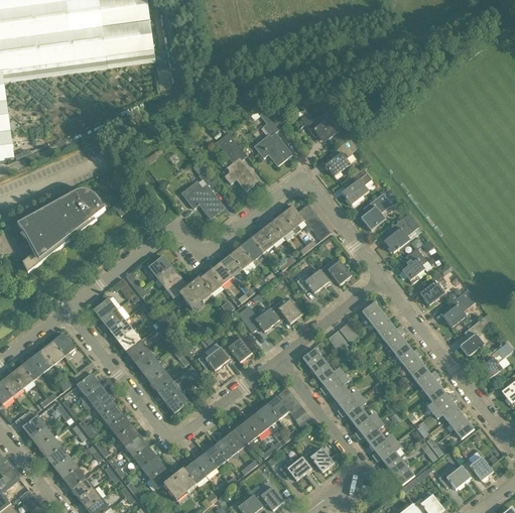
[(0,158),(14,156),(4,80),(155,59),(146,0),(0,0),(0,158)]
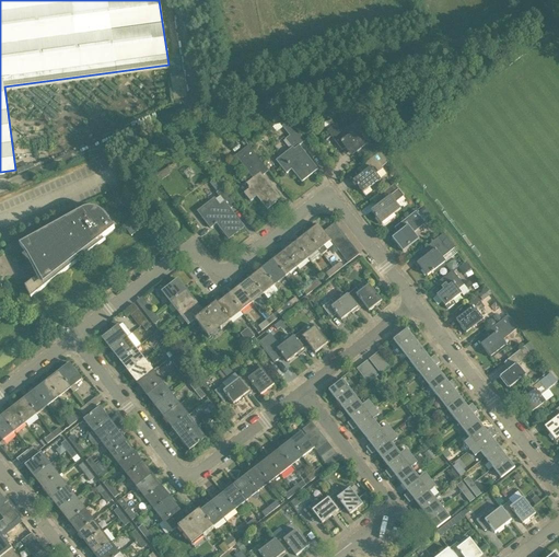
[(290,120),(281,120),(290,131),(283,136),(291,144),(275,158),(284,171),(290,166),(300,180),(316,166),(298,142),(304,138),(290,120)]
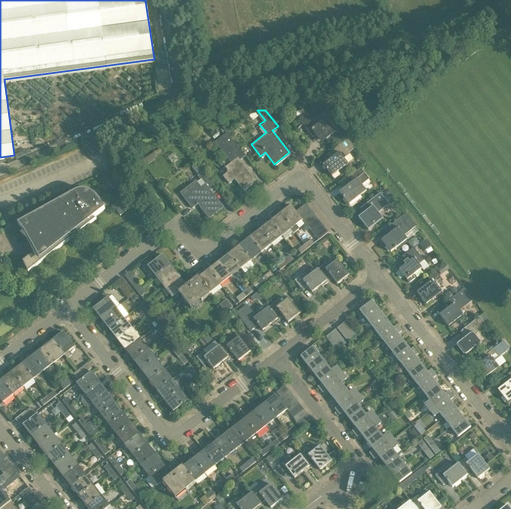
[(298,117),(301,122),(311,135),(314,132),(321,141),(335,129),(324,116),(315,123),(306,111),(298,117)]
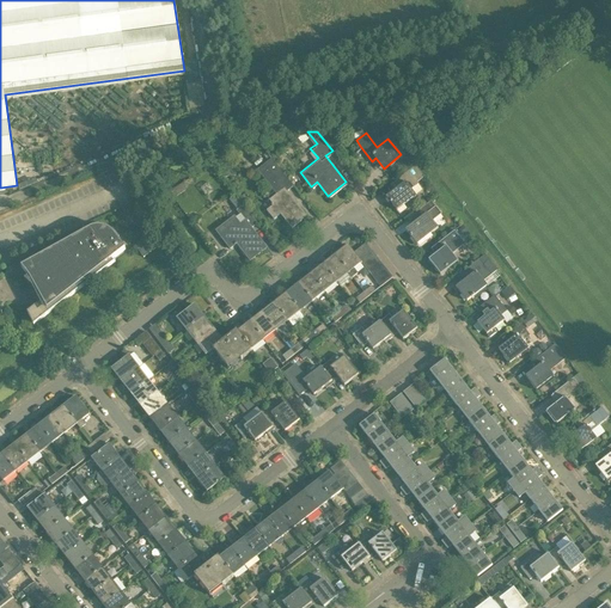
[(407,167),(411,164),(414,161),(408,153),(404,155),(399,159),(407,167)]
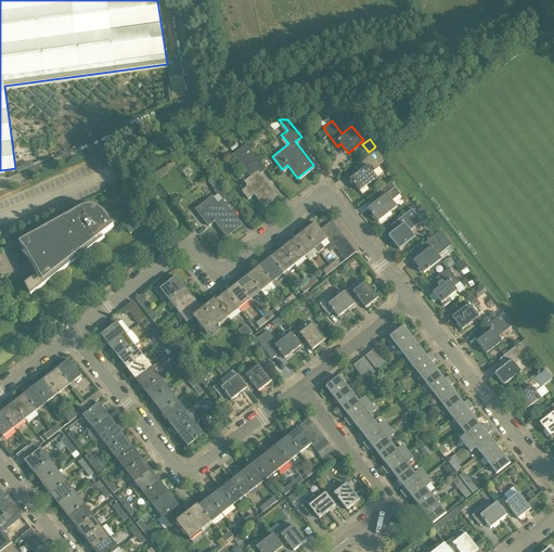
[(245,141),(232,152),(249,174),(243,179),(246,182),(245,183),(245,184),(241,189),(247,196),(253,192),(263,205),(277,194),(259,171),(265,166),(245,141)]
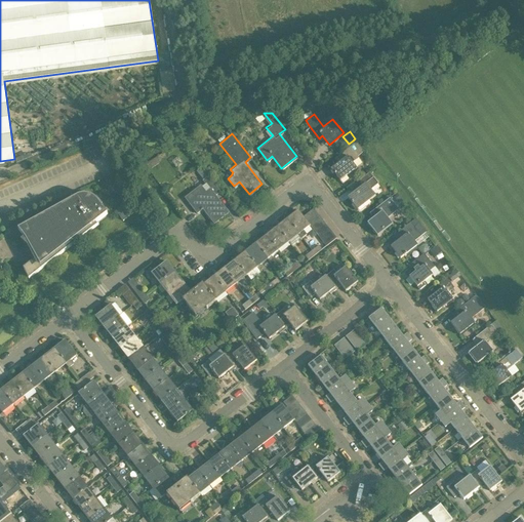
[(356,165),(352,160),(357,155),(355,152),(362,147),(356,138),(343,149),(347,154),(329,167),(338,178),(356,165)]
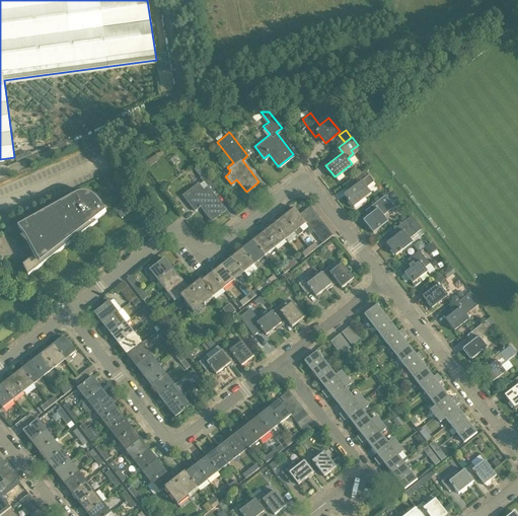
[(148,156),(143,160),(146,165),(151,162),(148,156)]
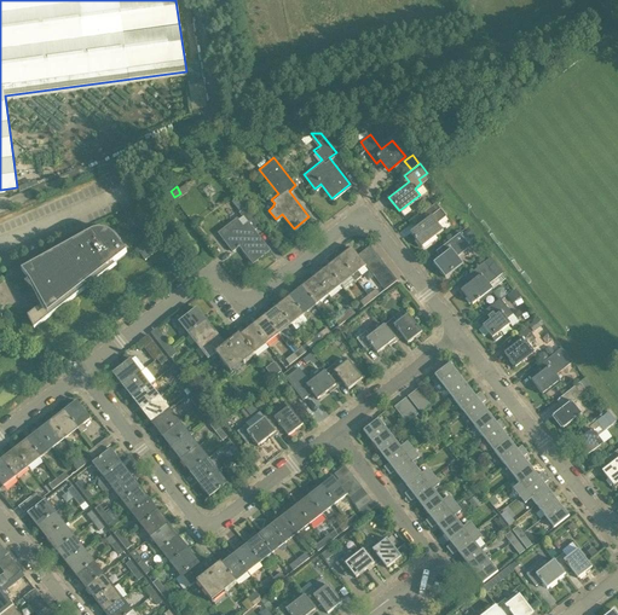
[(421,220),(409,230),(420,244),(442,227),(435,220),(445,214),(434,201),(416,214),(421,220)]
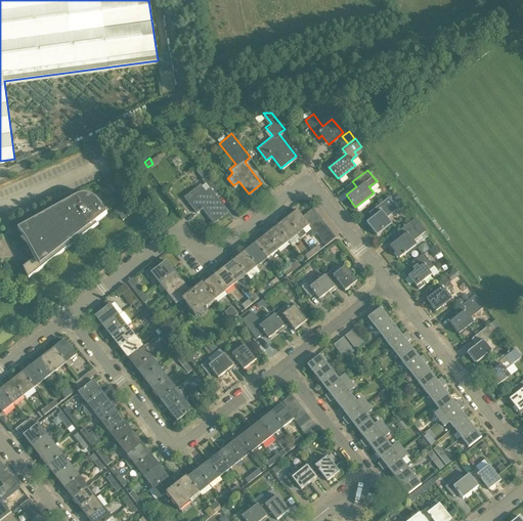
[(205,189),(200,183),(183,194),(195,211),(202,206),(213,221),(227,210),(214,192),(219,188),(207,174),(202,178),(208,186),(205,189)]
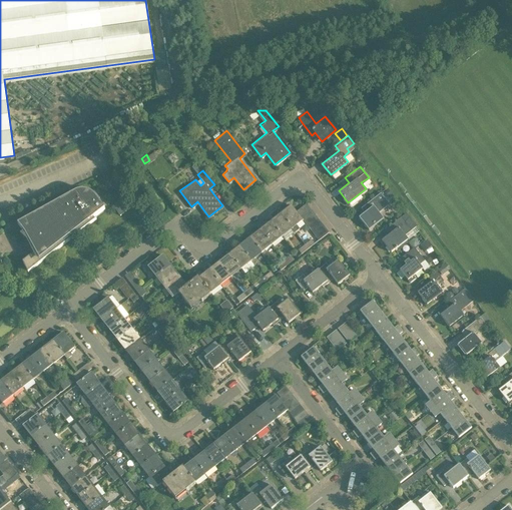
[(19,232),(26,238),(30,235),(33,239),(36,244),(33,247),(34,249),(22,260),(27,270),(95,216),(93,214),(103,206),(96,197),(98,195),(96,192),(93,189),(90,187),(86,186),(83,185),(79,185),(75,186),(71,188),(73,190),(17,221),(17,222),(23,230),(19,232)]
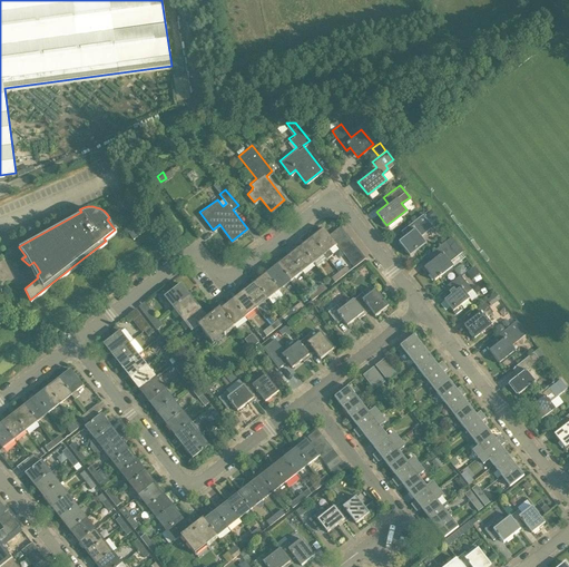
[(410,230),(398,240),(409,254),(425,241),(420,234),(432,225),(422,212),(405,225),(410,230)]
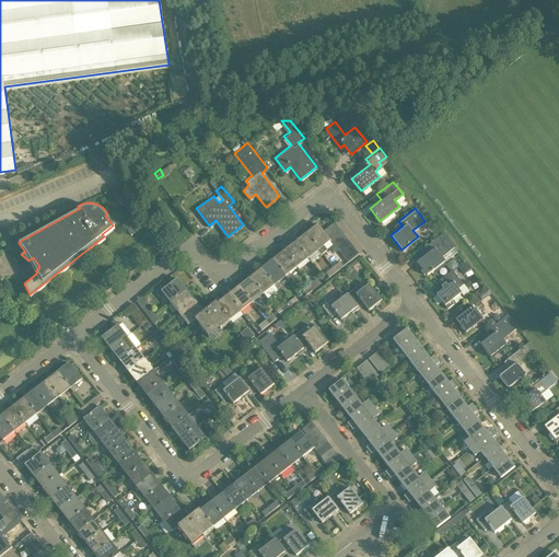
[(129,217),(123,222),(130,233),(137,228),(129,217)]
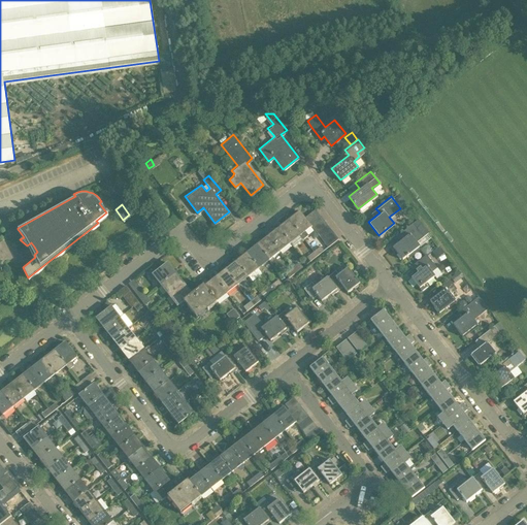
[(303,216),(307,221),(318,212),(315,207),(303,216)]
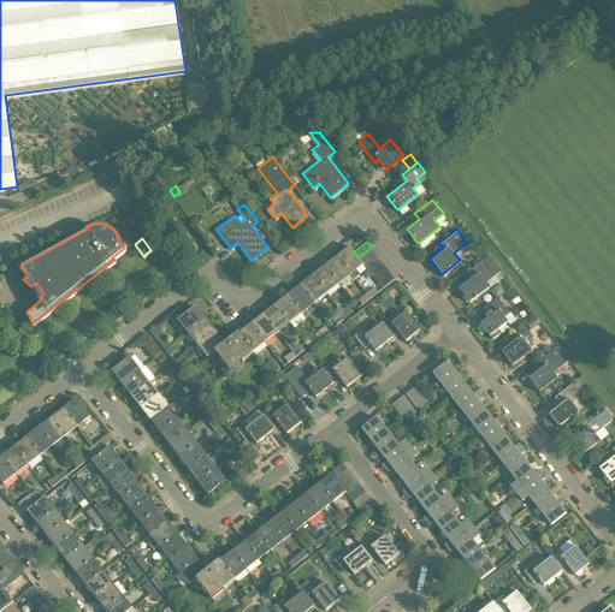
[(362,262),(359,257),(354,251),(348,244),(336,254),(350,272),(354,277),(359,272),(355,267),(362,262)]
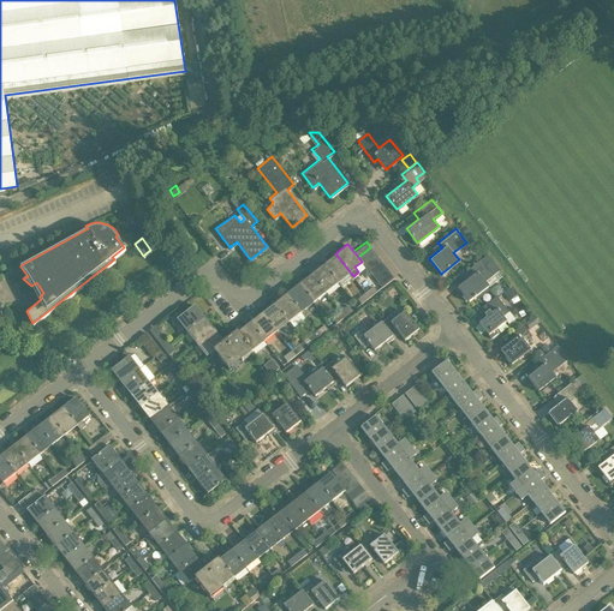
[(358,257),(362,262),(363,263),(375,252),(370,247),(358,257)]
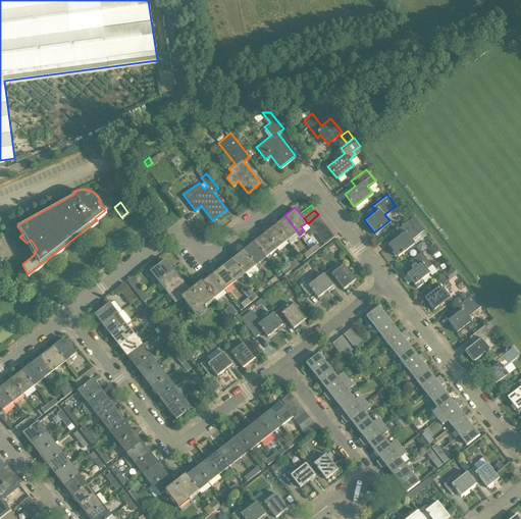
[(312,227),(322,219),(318,214),(308,223),(312,227)]
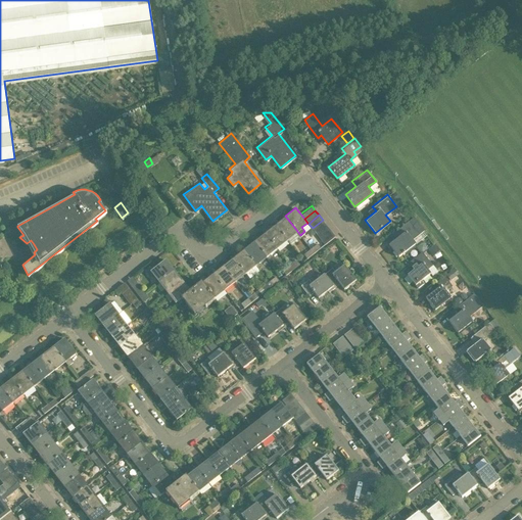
[(287,239),(297,231),(285,216),(275,224),(287,239)]
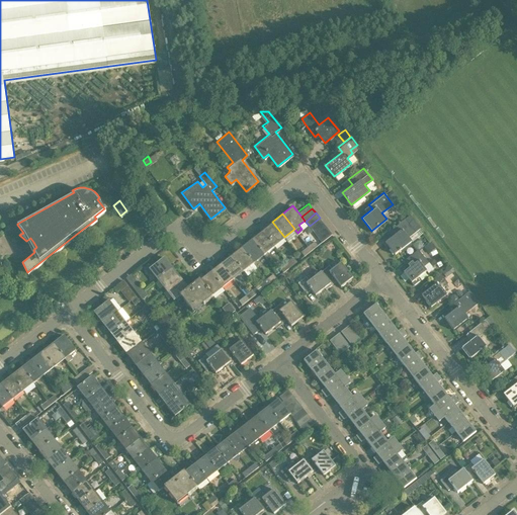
[(420,227),(409,213),(392,227),(396,232),(384,241),(395,253),(411,240),(408,236),(420,227)]
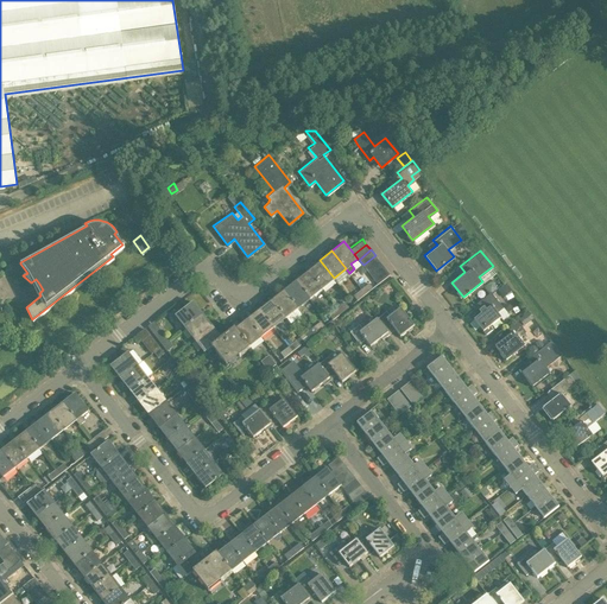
[(367,271),(380,261),(375,255),(364,265),(367,271)]
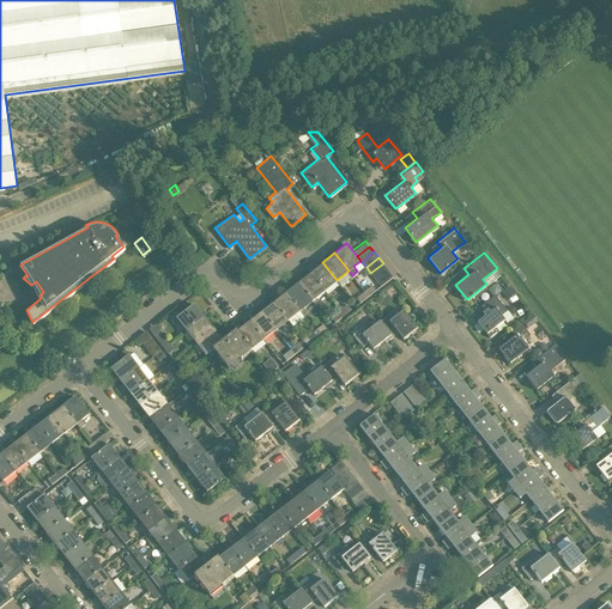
[(325,290),(337,280),(322,262),(310,272),(325,290)]
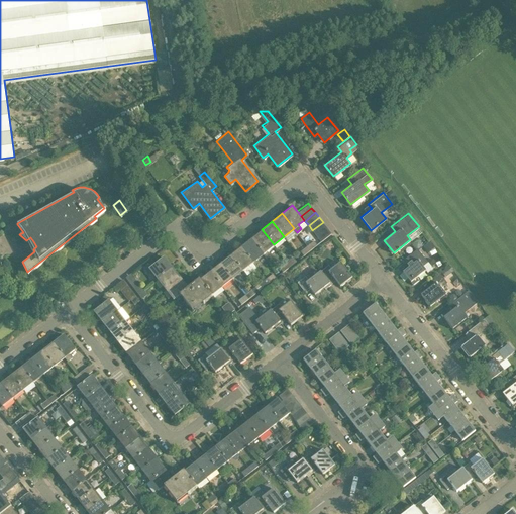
[(316,235),(326,227),(323,222),(312,230),(316,235)]
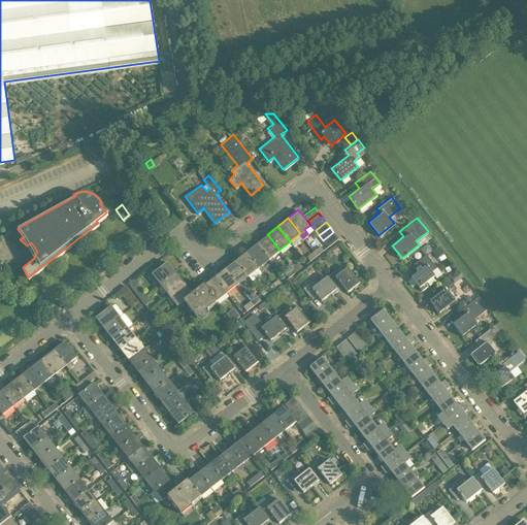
[(327,245),(337,237),(333,232),(323,240),(327,245)]
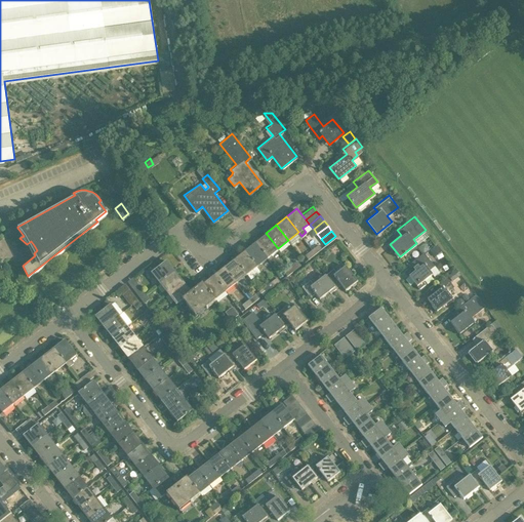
[(267,256),(278,248),(266,233),(254,241),(267,256)]
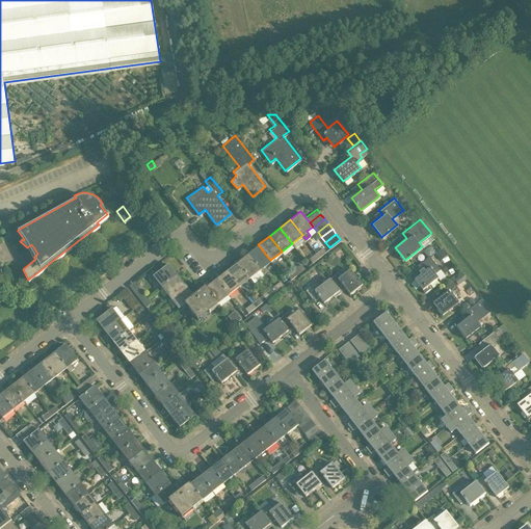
[(260,268),(270,260),(258,244),(247,253),(260,268)]
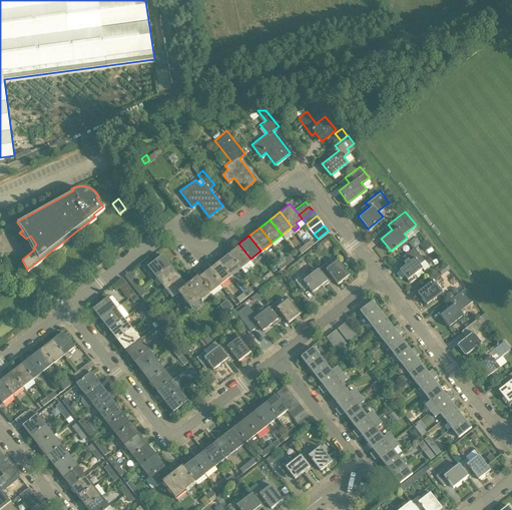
[(307,246),(314,241),(311,237),(304,242),(307,246)]
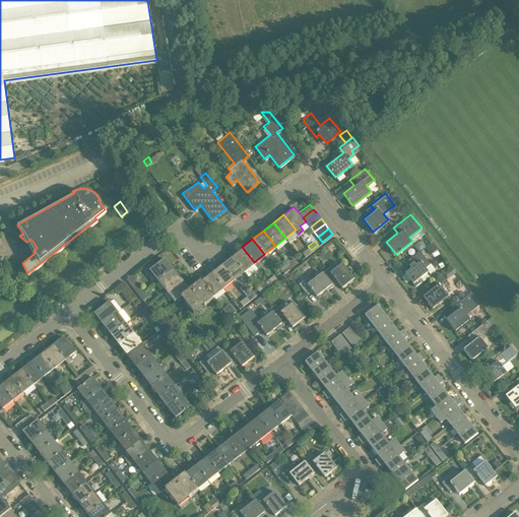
[(425,246),(429,251),(436,246),(432,241),(425,246)]
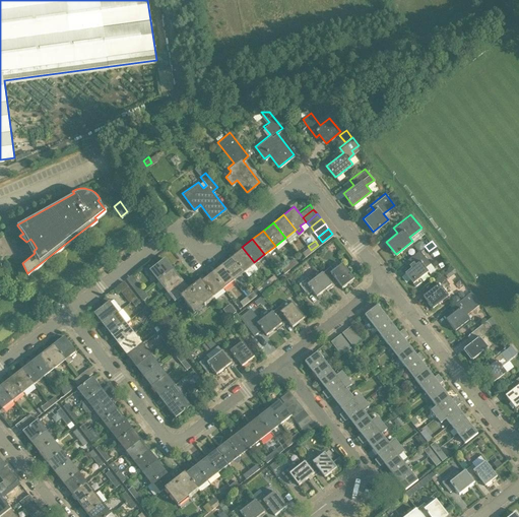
[(305,255),(311,250),(308,246),(301,251),(305,255)]
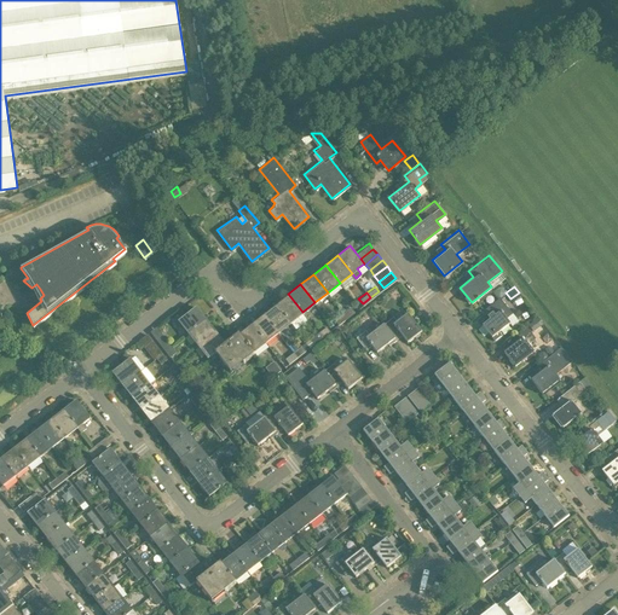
[(290,321),(302,312),(288,294),(276,303),(290,321)]
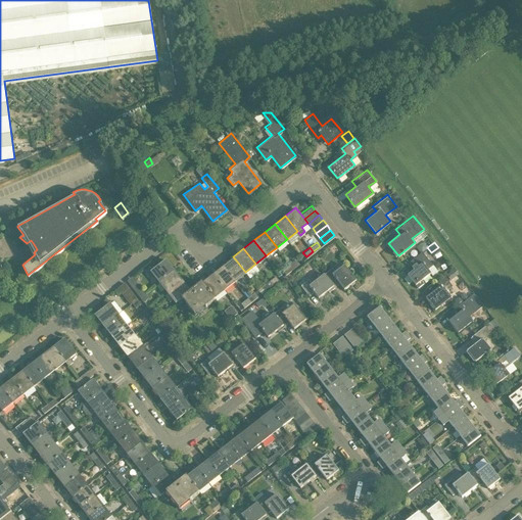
[(407,273),(415,283),(417,286),(423,282),(420,279),(430,272),(432,274),(437,270),(432,264),(422,250),(409,260),(415,267),(407,273)]
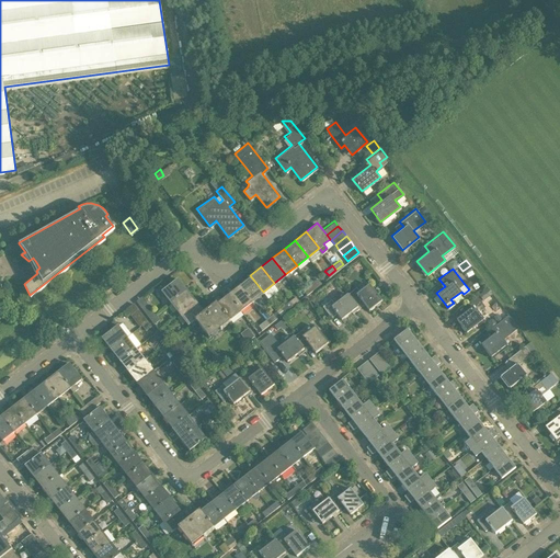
[(251,300),(263,292),(250,275),(239,284),(251,300)]
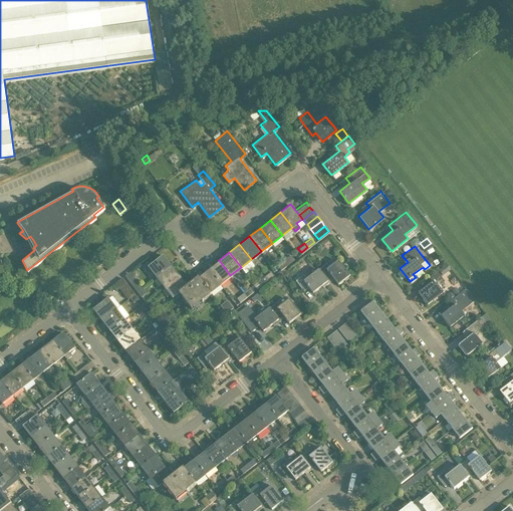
[(156,276),(171,264),(162,253),(147,265),(156,276)]
